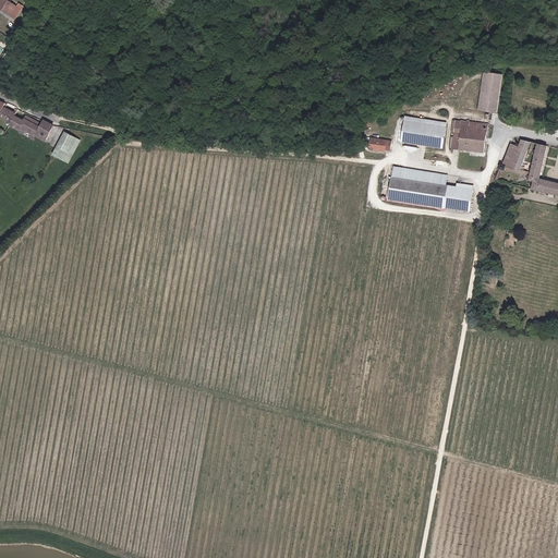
[(15,19),(24,7),(20,3),(17,7),(7,0),(0,0),(0,7),(3,10),(3,11),(15,19)]
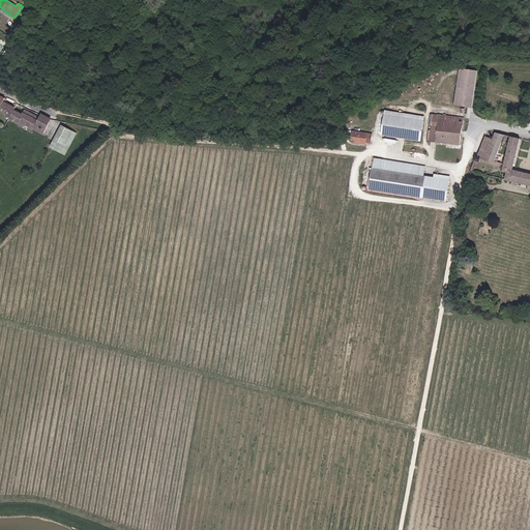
[(36,10),(40,4),(34,0),(30,6),(36,10)]
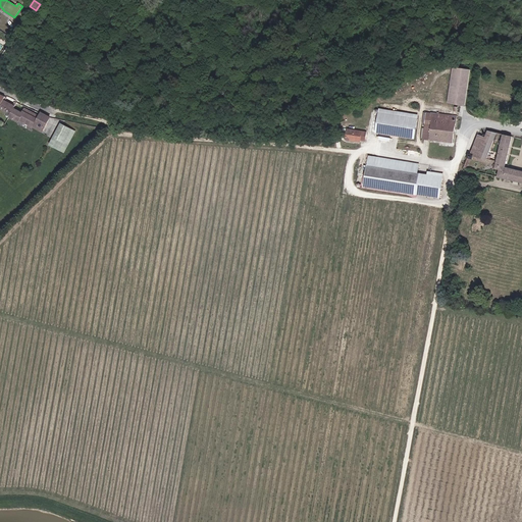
[(450,103),(467,105),(472,69),(454,67),(450,103)]
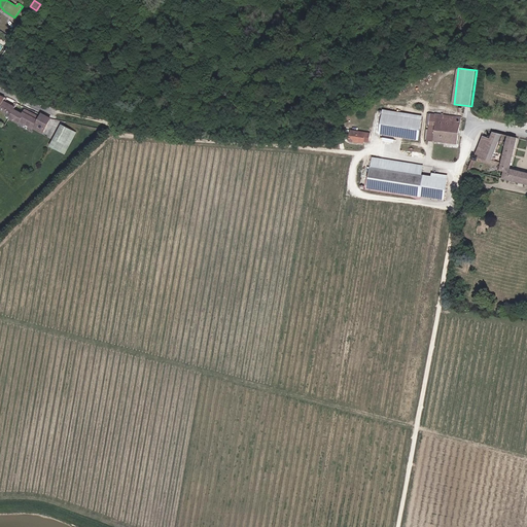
[(15,107),(4,101),(0,108),(0,109),(11,115),(14,109),(15,107)]
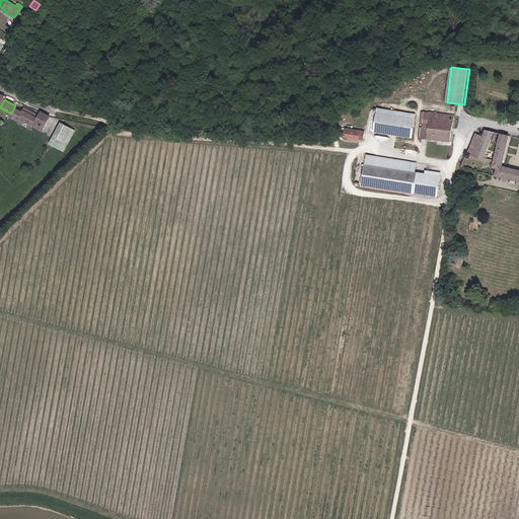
[(43,131),(50,117),(42,113),(40,116),(25,108),(22,113),(14,107),(11,114),(9,117),(18,121),(19,119),(43,131)]
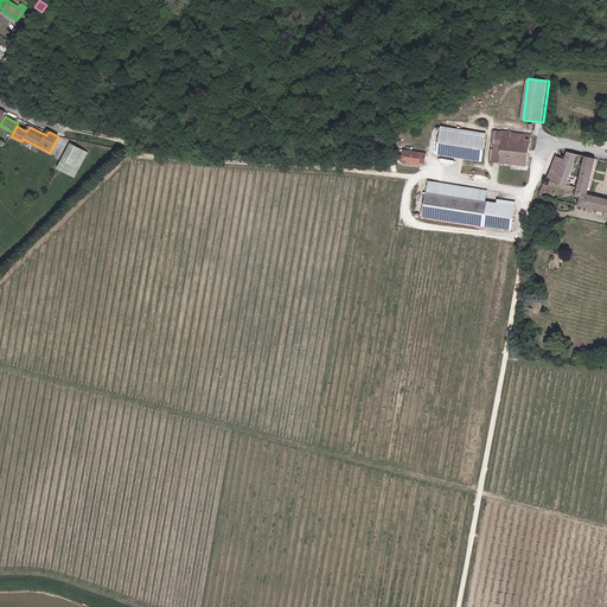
[(486,134),(442,127),(441,132),(485,139),(486,134)]
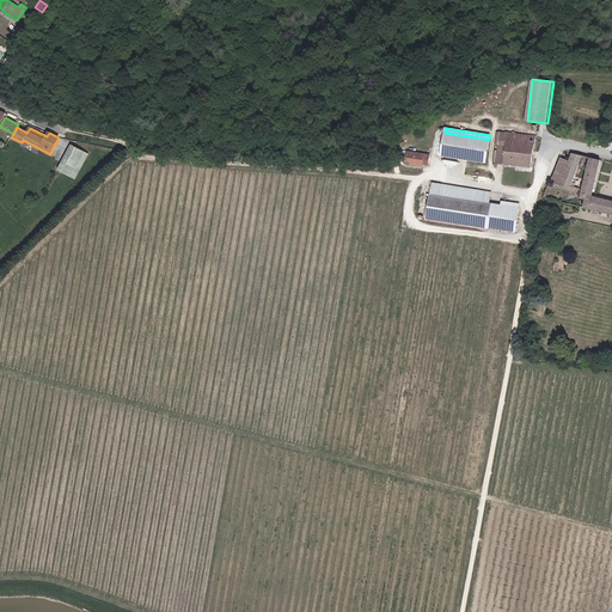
[(531,167),(536,136),(524,135),(524,139),(508,138),(509,133),(501,132),(501,133),(497,132),(495,145),(499,145),(499,151),(497,163),(531,167)]
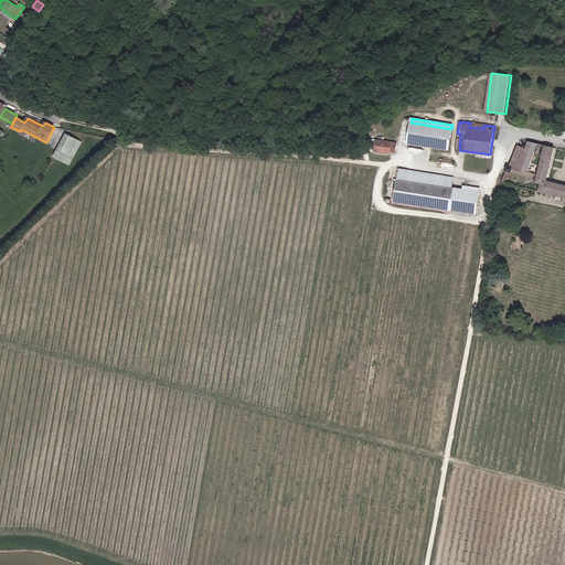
[(448,150),(451,129),(411,123),(407,144),(448,150)]
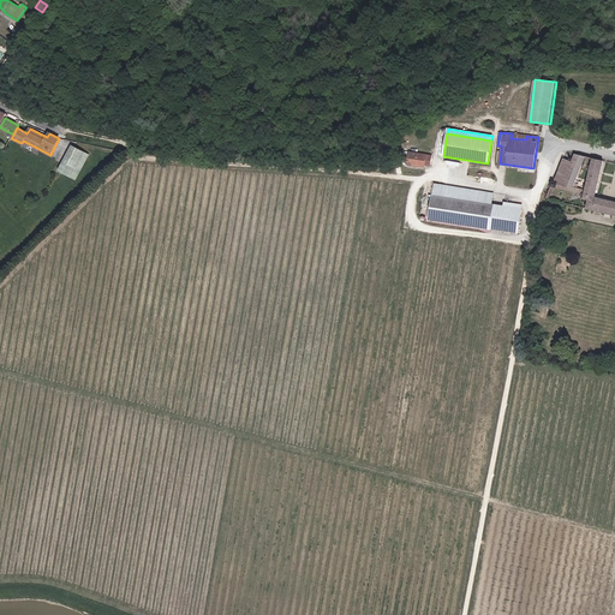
[(78,163),(84,153),(73,147),(65,163),(72,167),(75,162),(78,163)]
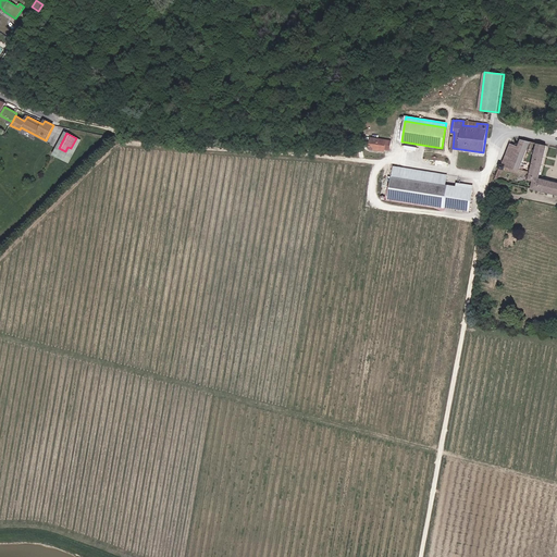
[(69,162),(81,140),(76,138),(71,148),(67,147),(65,151),(59,148),(54,155),(69,162)]
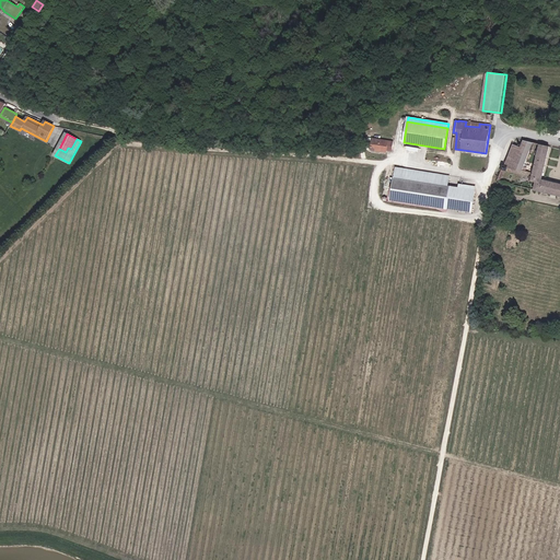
[(392,151),(393,142),(373,139),(371,150),(386,152),(386,150),(392,151)]
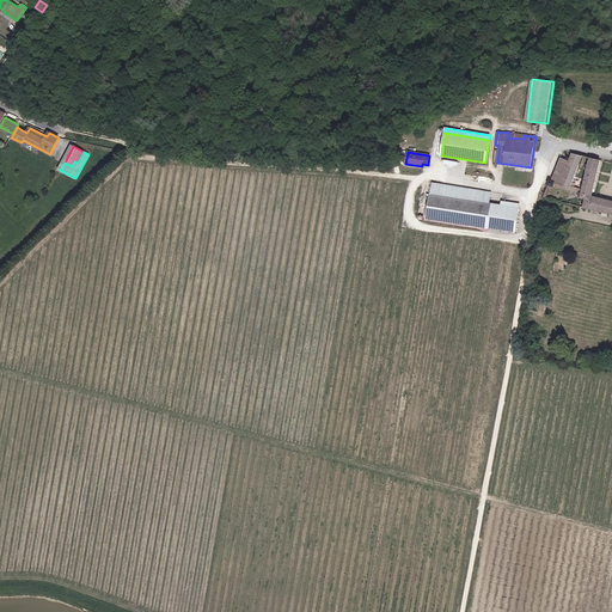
[(570,187),(583,155),(573,153),(569,161),(561,158),(552,182),(550,181),(549,185),(555,187),(569,190),(570,187)]
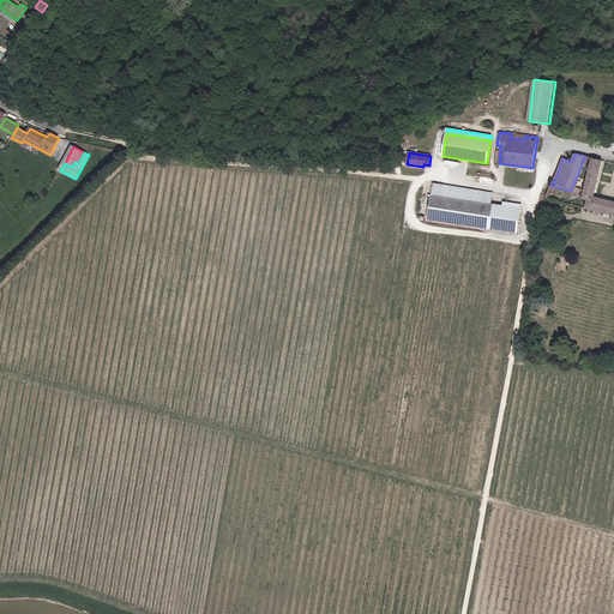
[(613,202),(594,197),(596,190),(602,161),(593,158),(585,187),(585,190),(584,194),(583,198),(588,199),(585,208),(613,215),(613,202)]
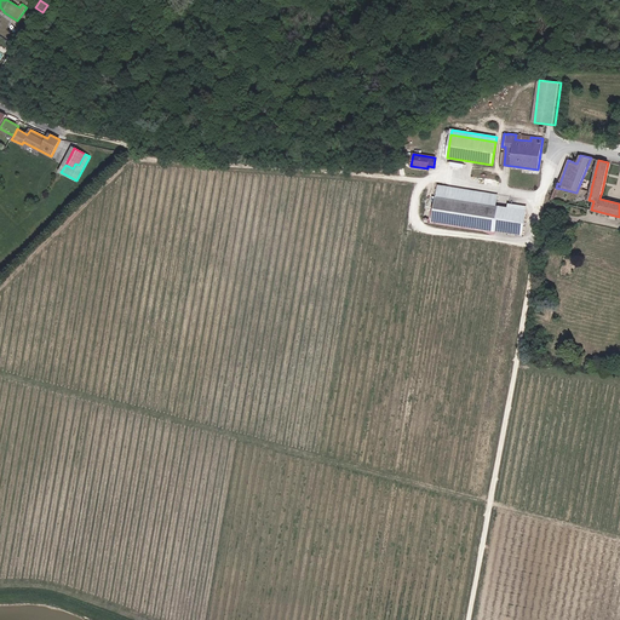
[(522,235),(526,211),(497,206),(498,195),(438,185),(432,220),(522,235)]
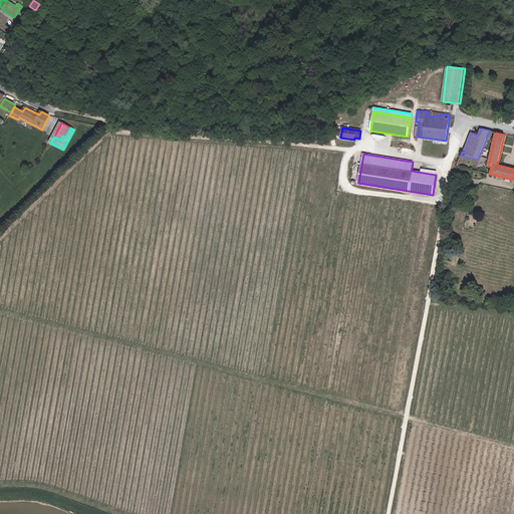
All buildings are outlined.
